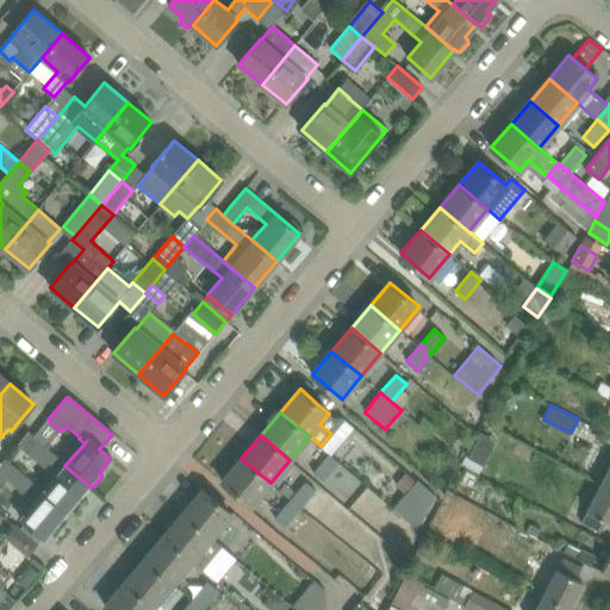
[(88,485),(64,466),(44,448),(32,439),(35,441),(26,453),(49,472),(37,487),(66,512),(88,485)]
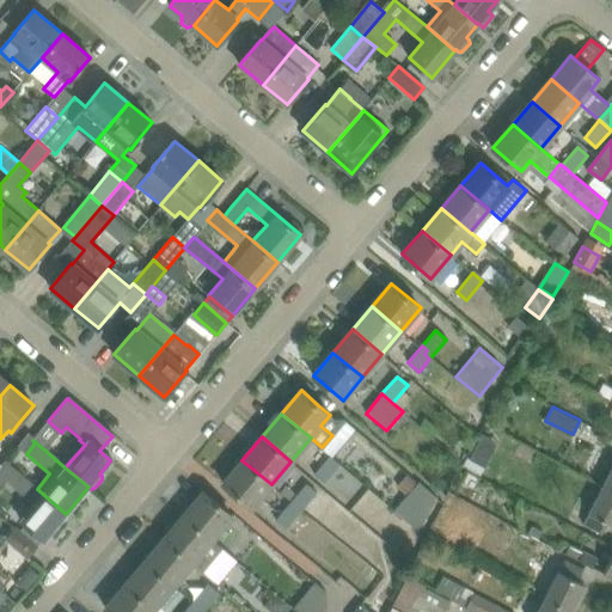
[(324,484),(341,464),(330,456),(313,475),(324,484)]
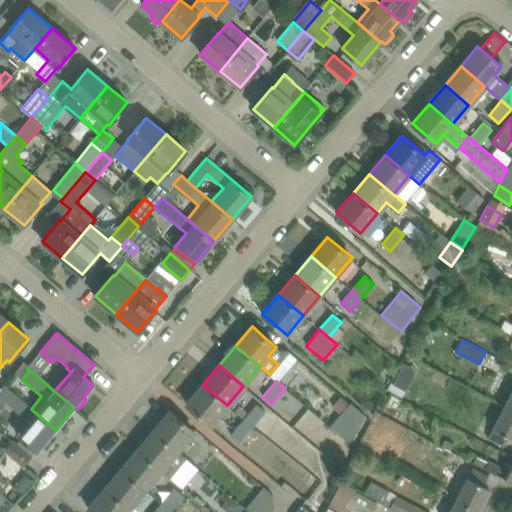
[(227,405),(202,385),(186,404),(211,425),(227,405)]
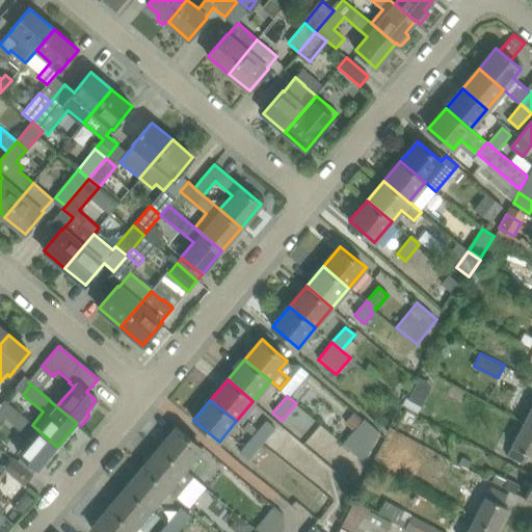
[(57,447),(32,425),(18,413),(4,401),(2,403),(0,405),(0,411),(10,421),(25,433),(29,436),(17,452),(27,460),(37,470),(57,447)]
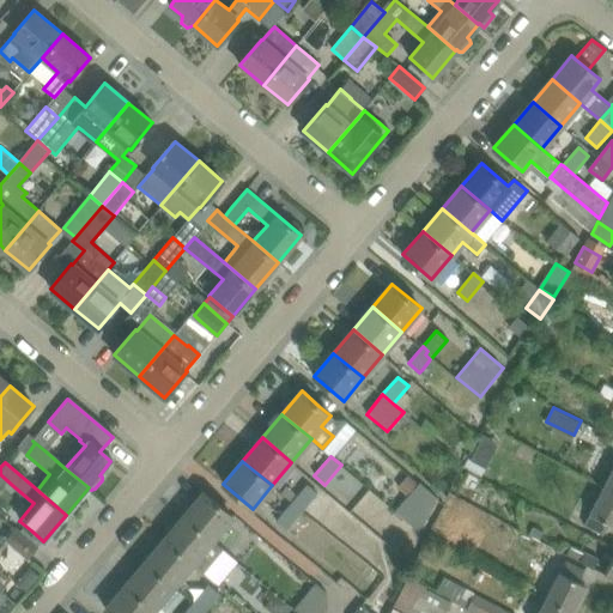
[(420,533),(438,498),(420,483),(395,510),(420,533)]
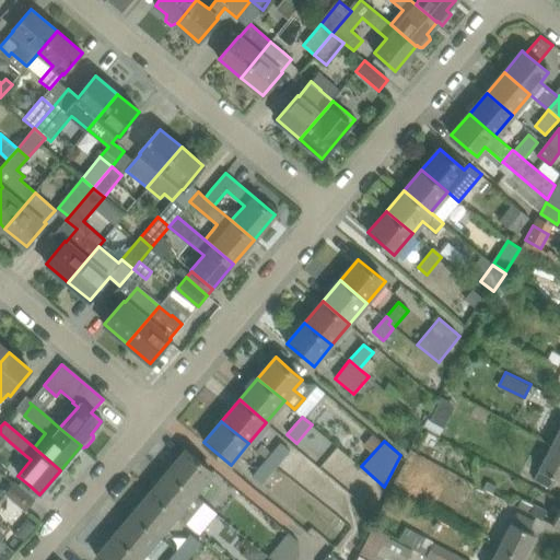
[(280,443),(267,458),(277,467),(290,452),(280,443)]
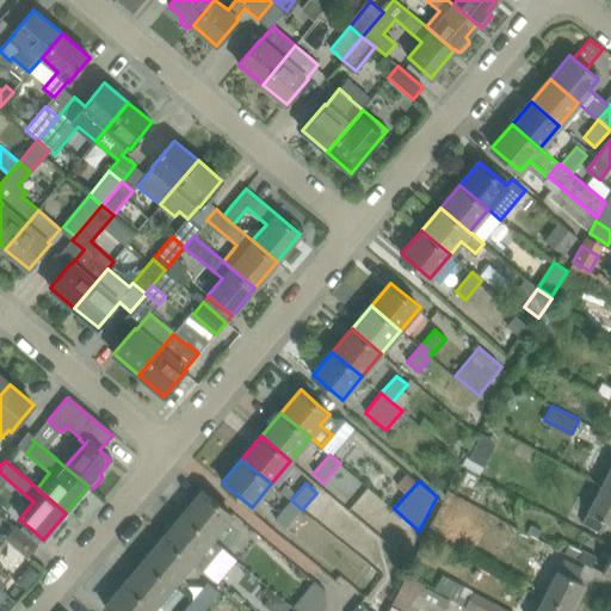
[(610,524),(610,489),(602,486),(582,523),(600,532),(606,522),(610,524)]
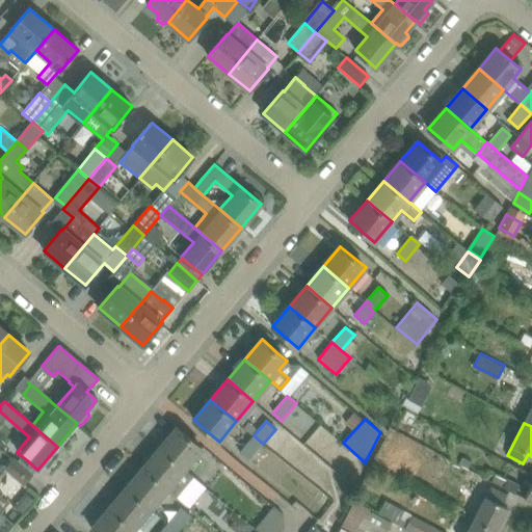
[(176,429),(159,449),(183,470),(184,469),(201,450),(200,449),(176,429)]
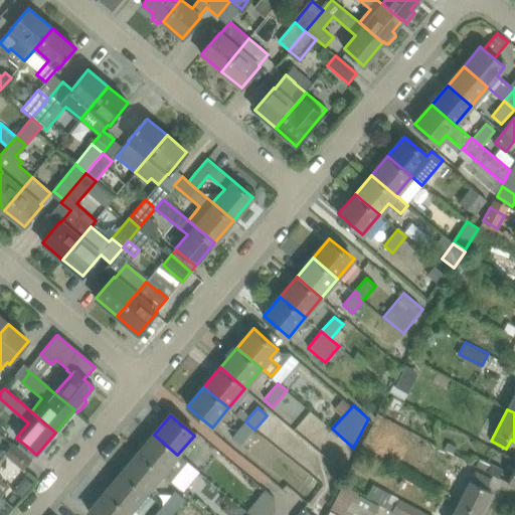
[(240,446),(254,430),(245,421),(231,438),(240,446)]
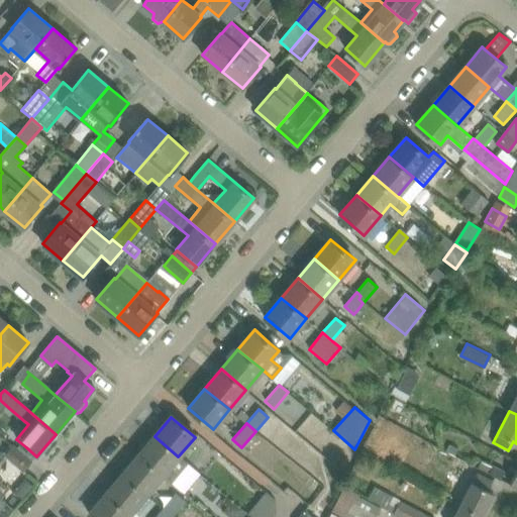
[(188,463),(179,455),(178,456),(154,436),(138,456),(162,476),(163,476),(172,483),(188,463)]
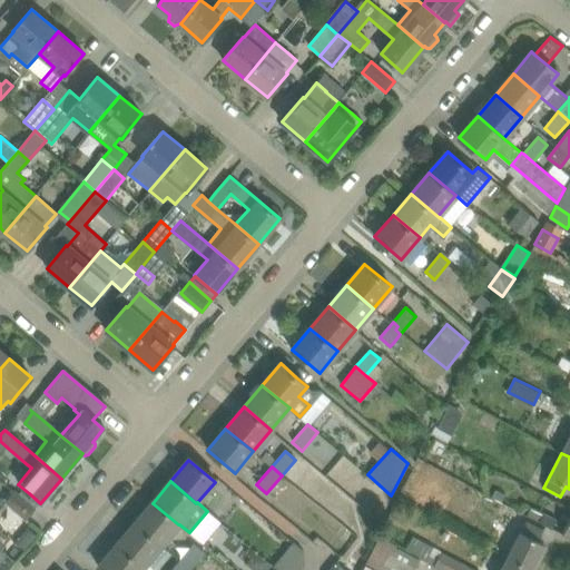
[(15,490),(5,502),(16,511),(27,499),(15,490)]
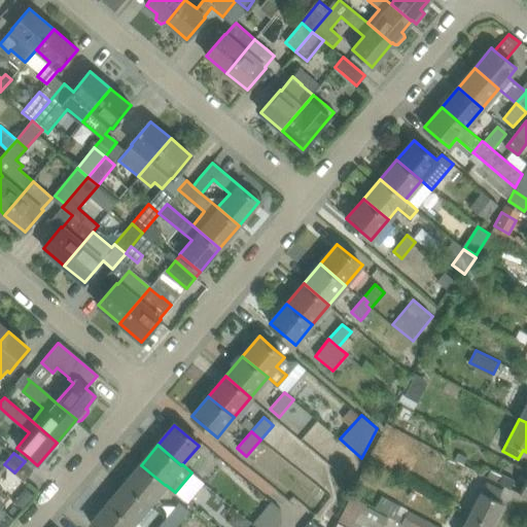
[(165,485),(141,465),(125,485),(148,505),(165,485)]
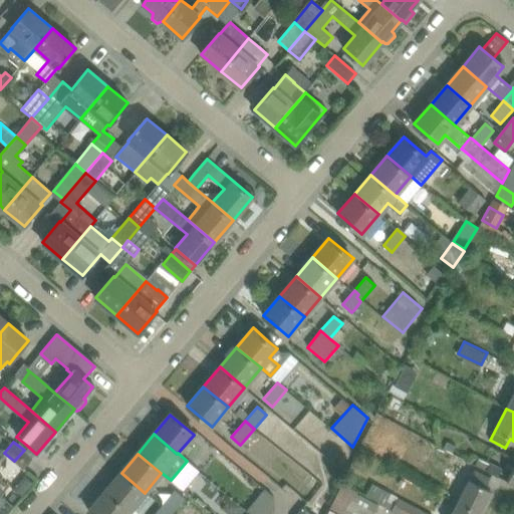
[(479,456),(475,465),(497,476),(502,468),(479,456)]
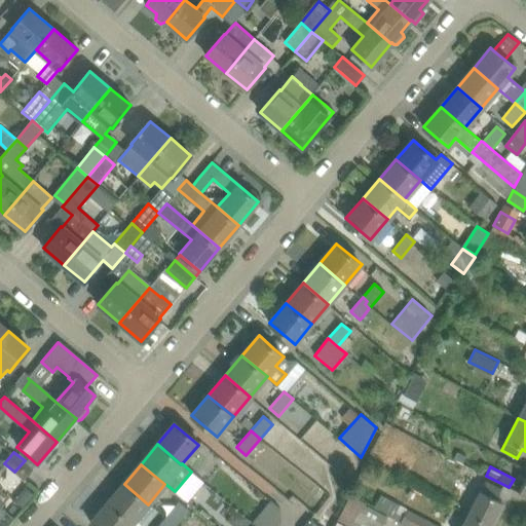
[(500,490),(485,482),(468,514),(490,525),(501,502),(496,499),(500,490)]
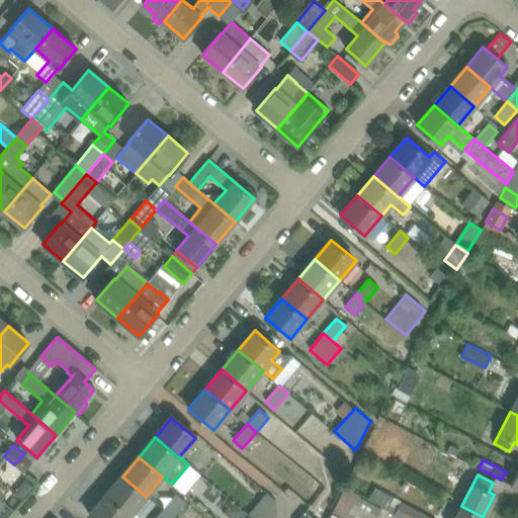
[(146,497),(122,477),(105,496),(130,516),(146,497)]
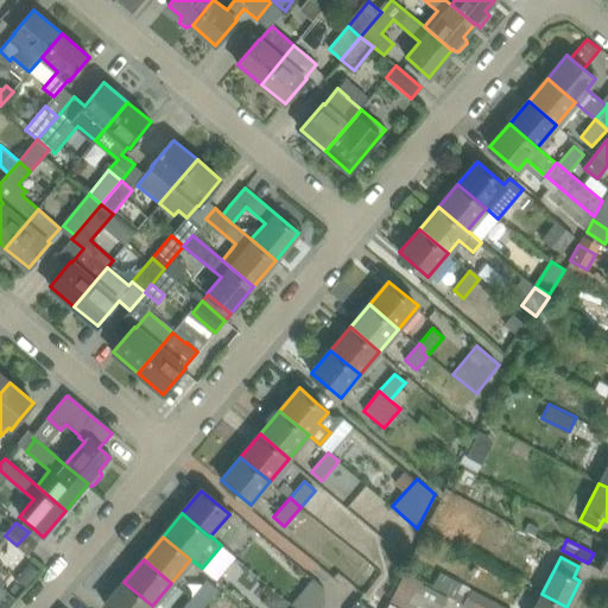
[(0,607),(7,607),(16,601),(0,588),(10,577),(0,568),(0,607)]
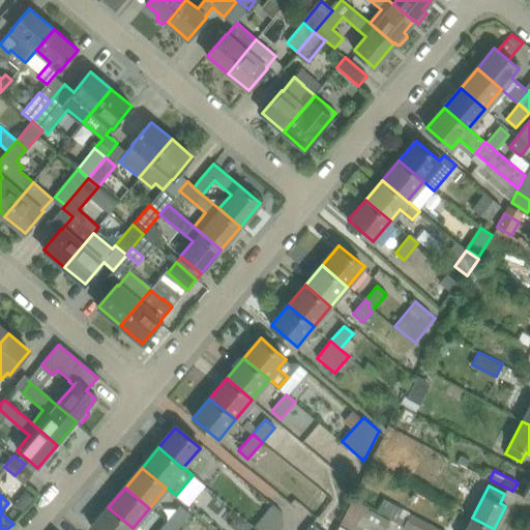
[(352,500),(340,524),(350,529),(353,529),(365,508),(352,500)]
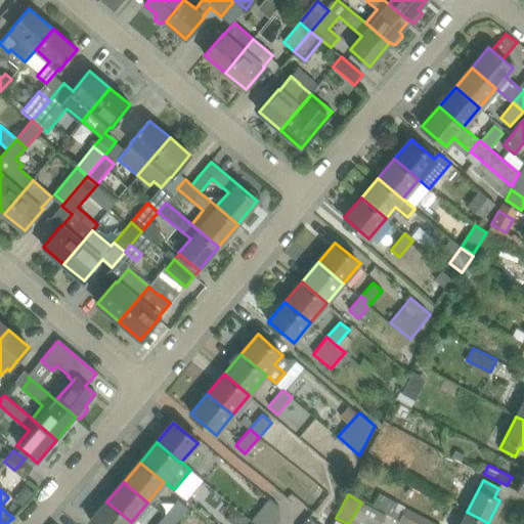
[(251,520),(256,523),(276,523),(280,521),(279,507),(268,498),(251,520)]
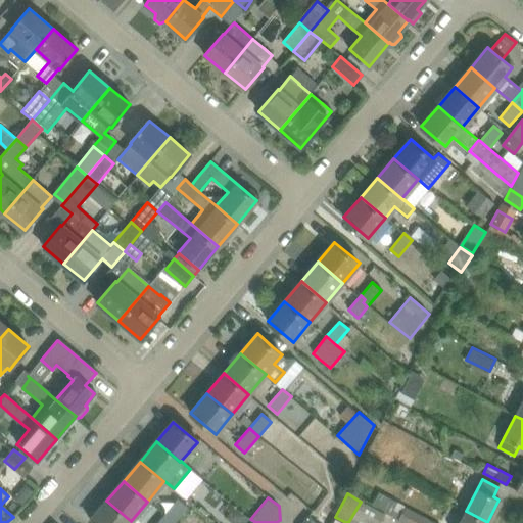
[(178,500),(163,515),(173,522),(187,507),(178,500)]
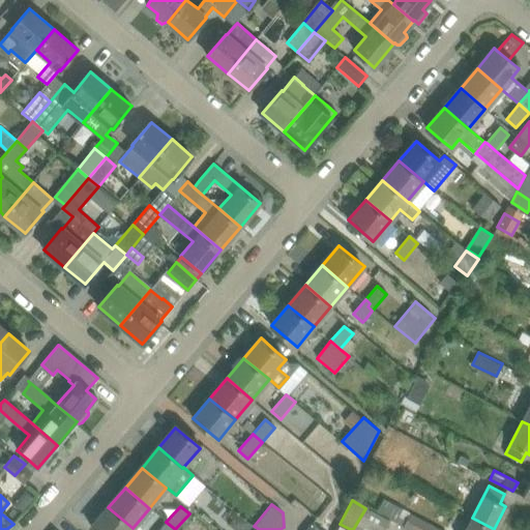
[(130,529),(133,528),(108,507),(91,528),(94,529),(130,529)]
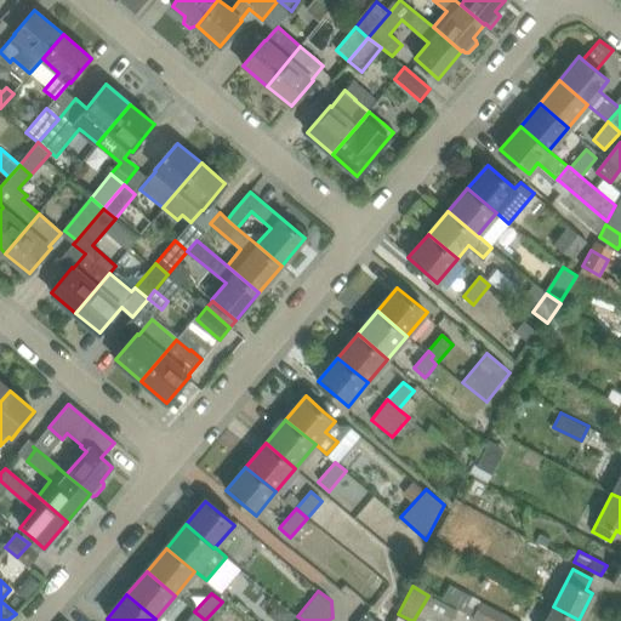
[(517,620),(465,594),(457,609),(473,616),(472,619),(476,620),(517,620)]
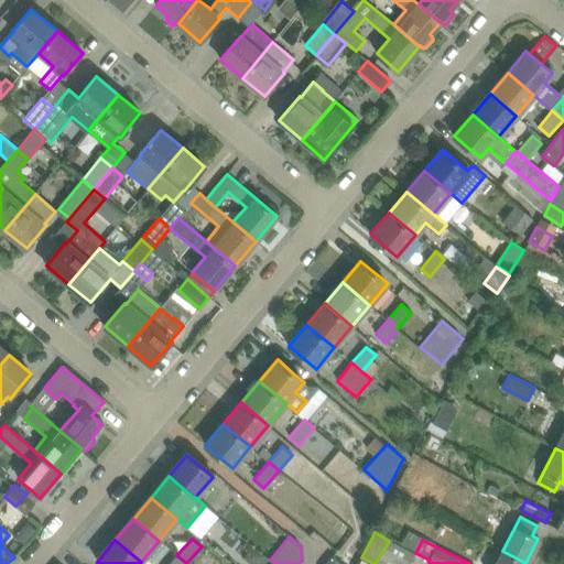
[(524,563),(525,563),(502,551),(495,563),(524,563)]
